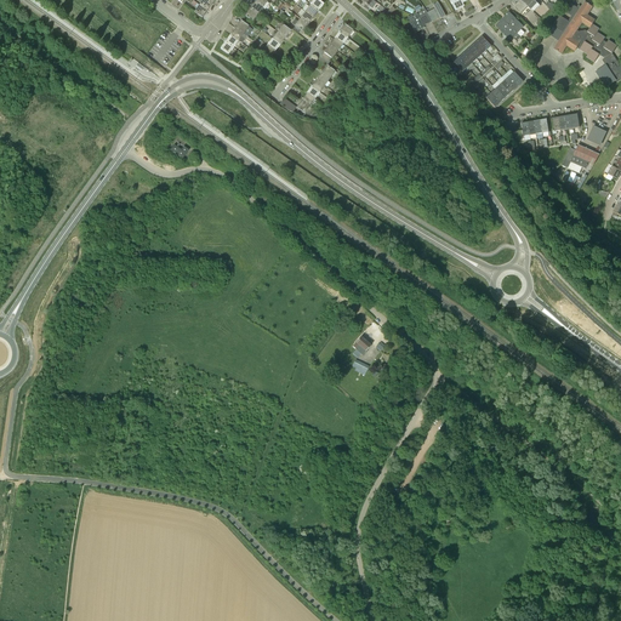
[(203,0),(199,5),(208,11),(212,5),(206,0),(203,0)]
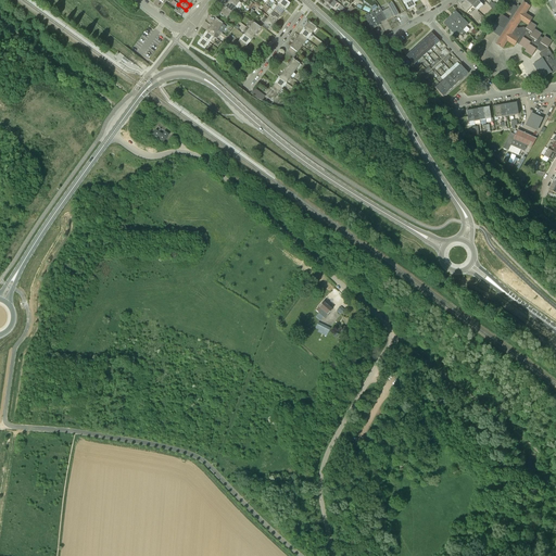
[(281,0),(278,5),(285,11),(290,4),(283,0),(281,0)]
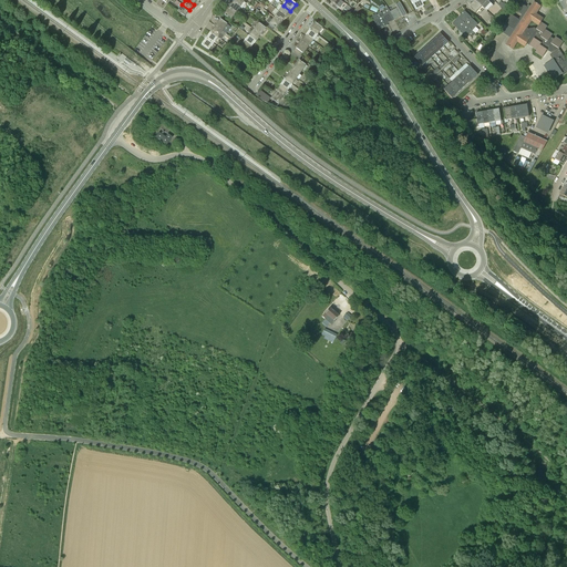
[(340,0),(339,0),(331,0),(330,1),(332,3),(330,7),(336,10),(338,8),(339,8),(343,2),(340,0)]
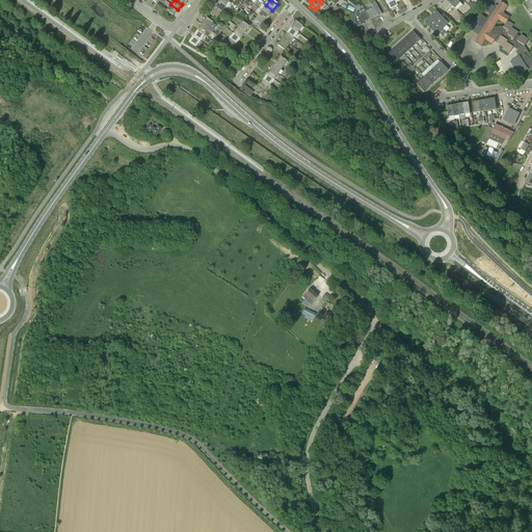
[(384,0),(391,9),(397,5),(396,3),(401,0),(384,0)]
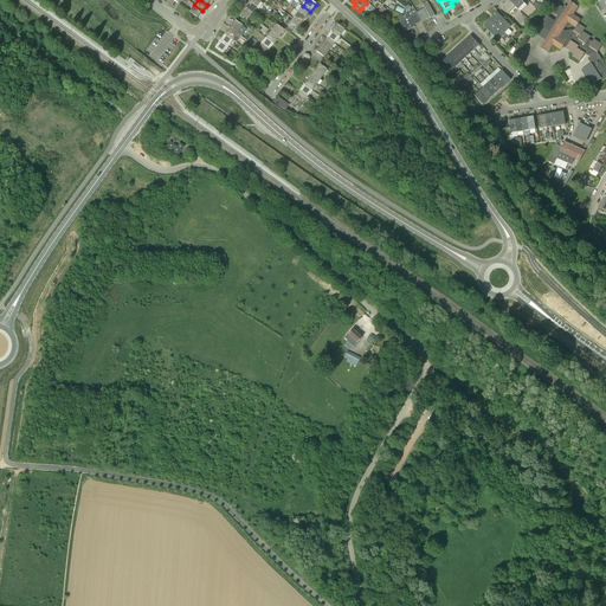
[(508,14),(515,7),(508,0),(501,7),(508,14)]
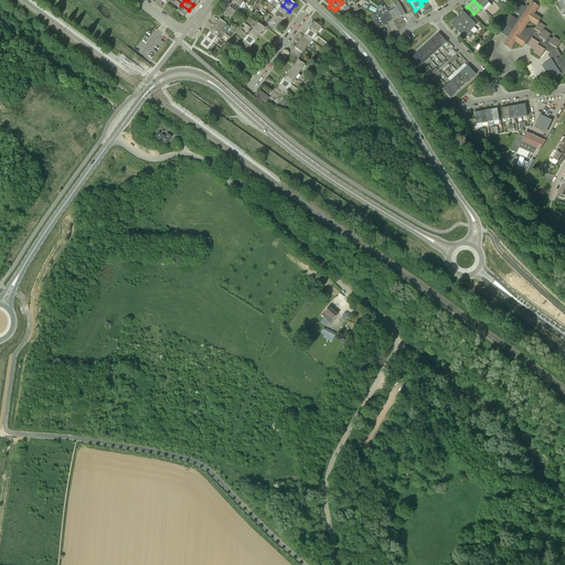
[(486,0),(487,0),(486,0),(473,0),(480,7),(486,11),(491,4),(486,0)]
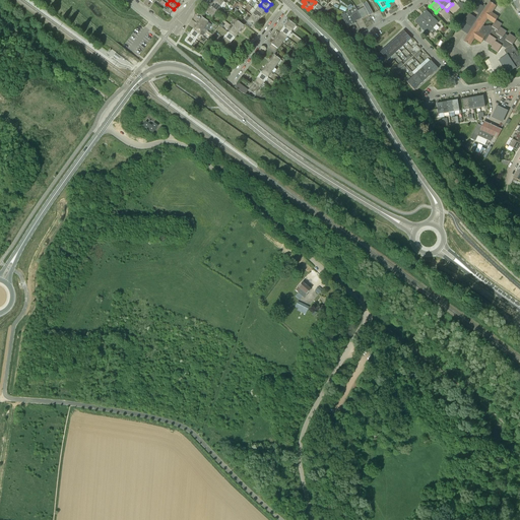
[(215,12),(219,6),(213,2),(209,7),(215,12)]
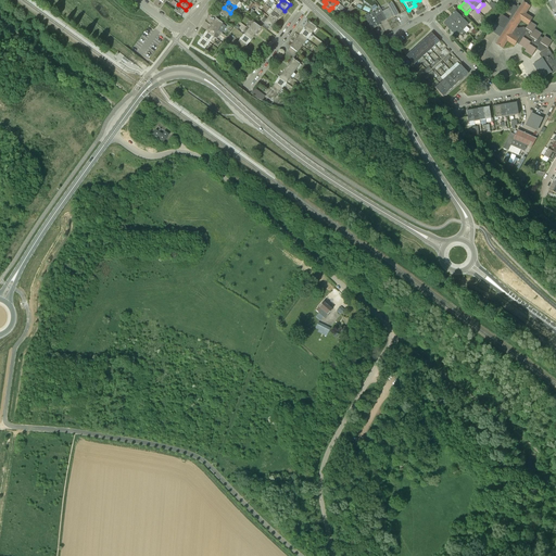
[(389,8),(382,12),(387,20),(393,16),(394,17),(399,15),(392,2),(388,4),(389,8)]
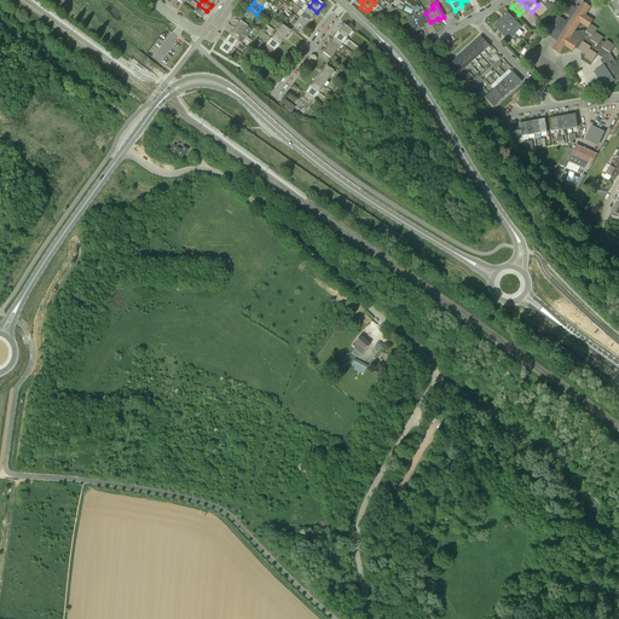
[(601,41),(603,38),(595,33),(597,29),(590,24),(593,21),(585,16),(590,7),(588,5),(586,4),(586,5),(583,3),(579,7),(577,6),(574,9),(571,5),(565,13),(571,17),(567,22),(559,16),(551,27),(555,29),(550,36),(557,41),(553,50),(555,51),(555,52),(556,52),(560,55),(565,46),(573,51),(574,48),(585,56),(584,58),(593,63),(597,56),(602,59),(605,62),(602,63),(603,65),(594,73),(603,87),(614,81),(615,82),(618,80),(618,65),(618,67),(611,53),(615,46),(607,40),(605,44),(601,41)]
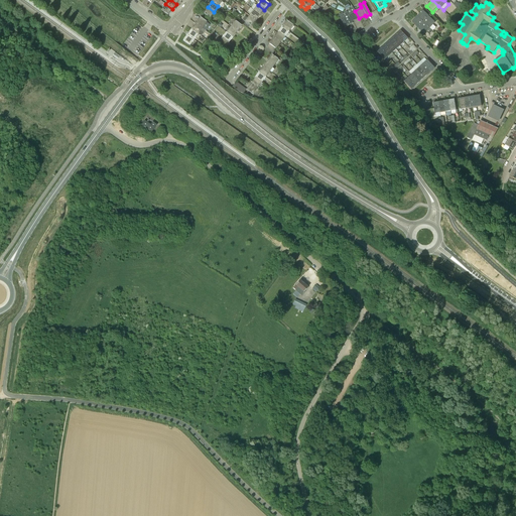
[(172,9),(165,4),(161,10),(162,11),(161,11),(167,15),(172,9)]
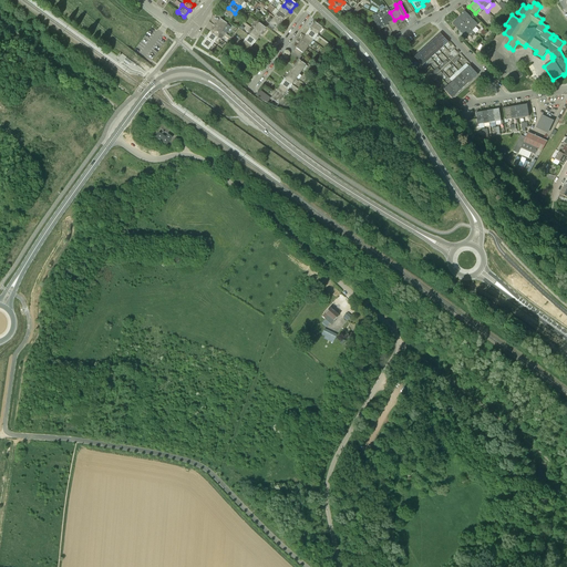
[(278,11),(286,17),(290,11),(284,6),(278,11)]
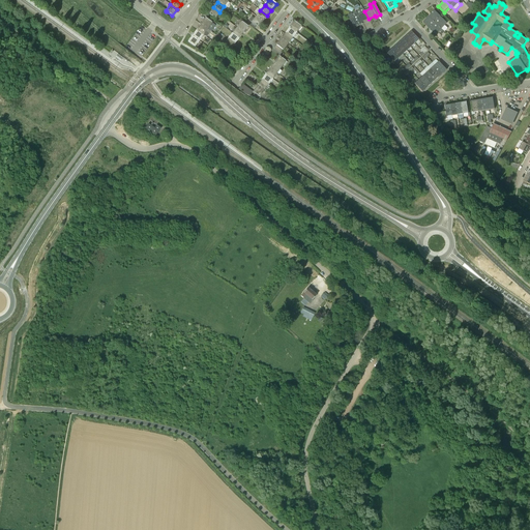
[(334,6),(327,13),(330,17),(337,8),(334,6)]
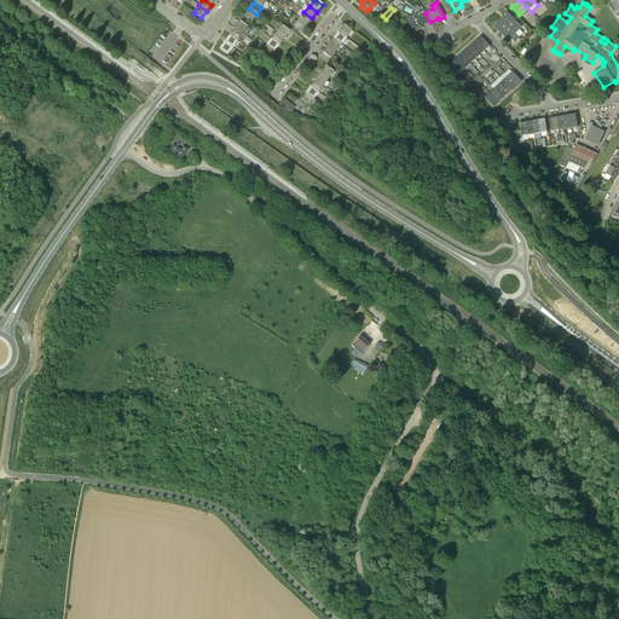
[(252,22),(256,15),(249,9),(243,16),(252,22)]
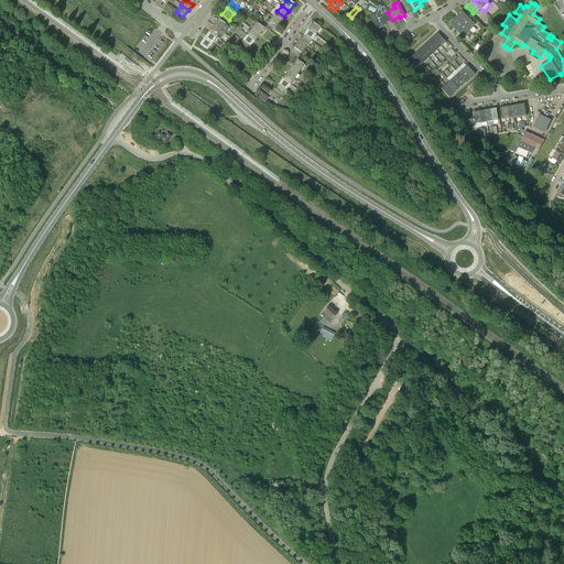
[(373,15),(376,19),(381,28),(386,25),(384,24),(392,20),(388,12),(386,9),(373,15)]
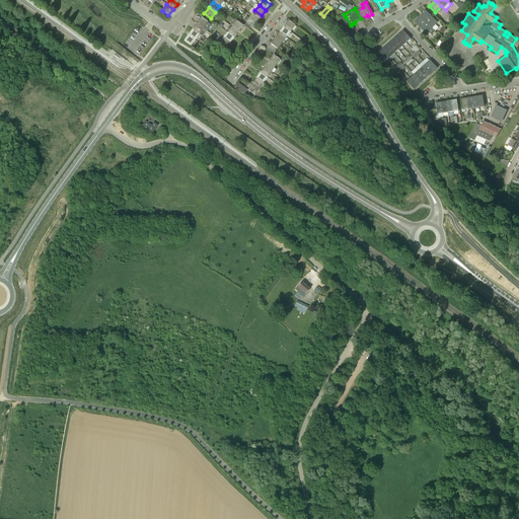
[(250,16),(256,21),(262,15),(254,10),(250,16)]
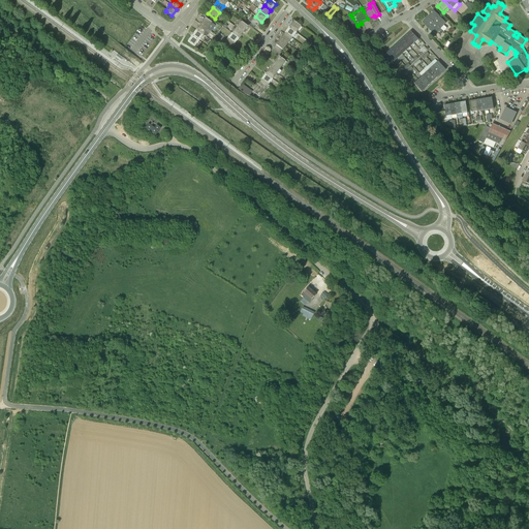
[(428,17),(440,29),(446,23),(439,17),(433,10),(428,17)]
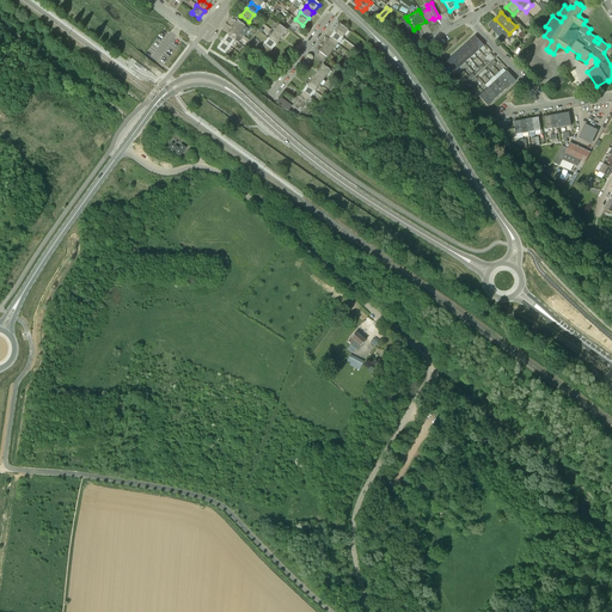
[(409,32),(414,30),(408,20),(405,17),(401,19),(409,32)]
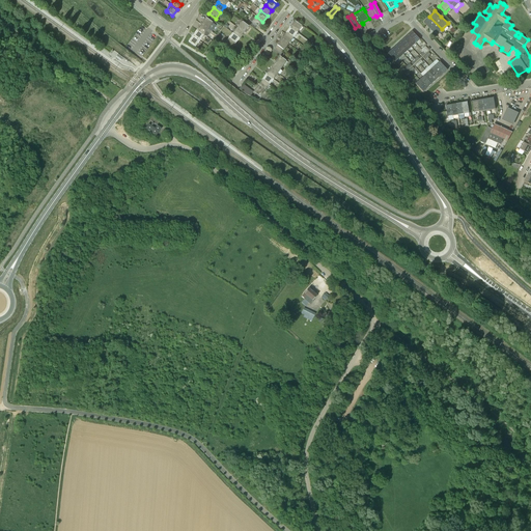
[(262,22),(256,17),(252,22),(252,23),(258,28),(262,22)]
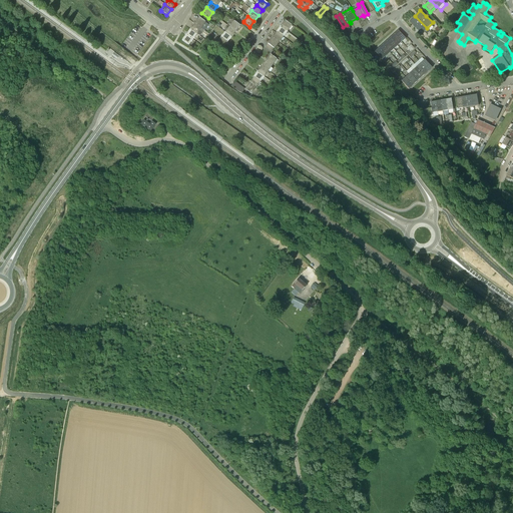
[(422,34),(427,28),(415,16),(410,21),(415,27),(416,26),(417,27),(416,28),(419,31),(422,34)]
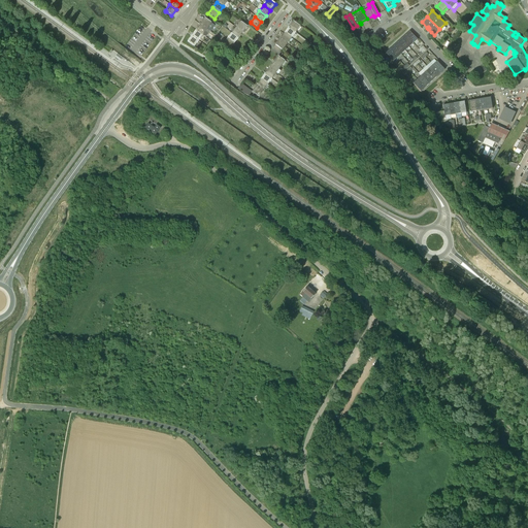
[(210,31),(215,26),(204,18),(200,24),(209,31),(210,31)]
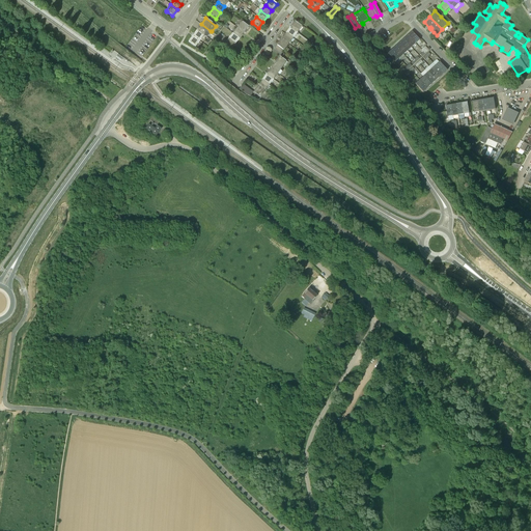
[(238,28),(244,33),(249,27),(242,22),(238,28)]
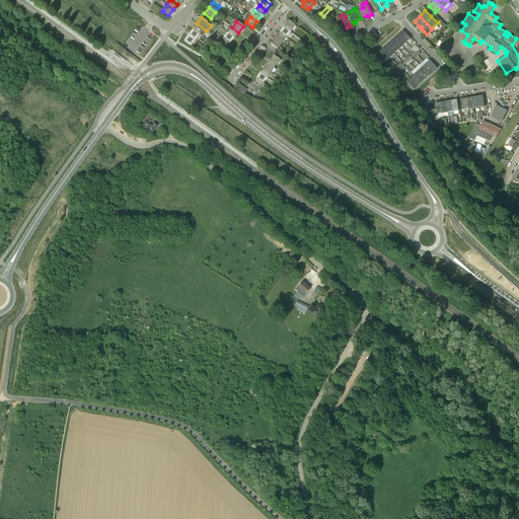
[(284,26),(290,31),(295,26),(294,25),(288,21),(284,26)]
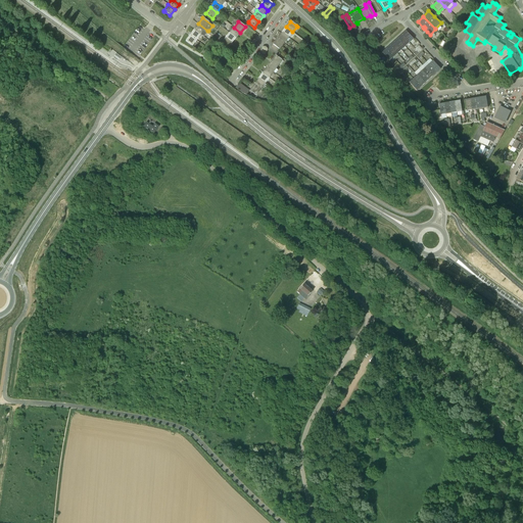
[(203,37),(207,31),(198,24),(194,30),(200,35),(201,35),(203,37)]
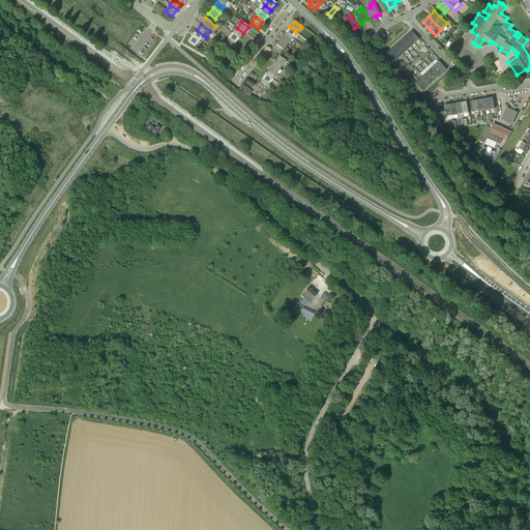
[(292,38),(296,32),(290,27),(286,33),(292,38)]
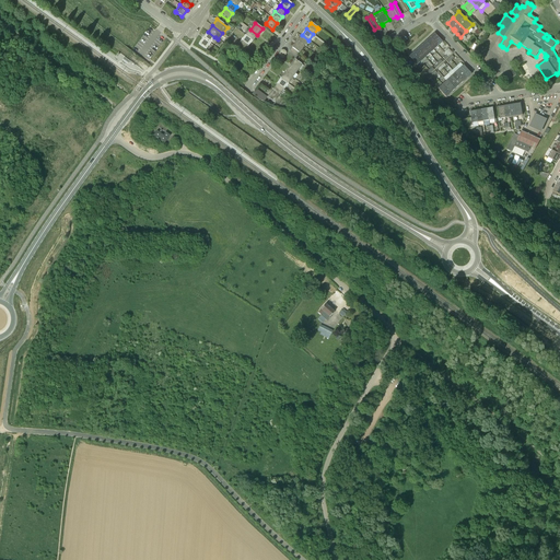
[(245,35),(253,41),(257,35),(251,30),(245,35)]
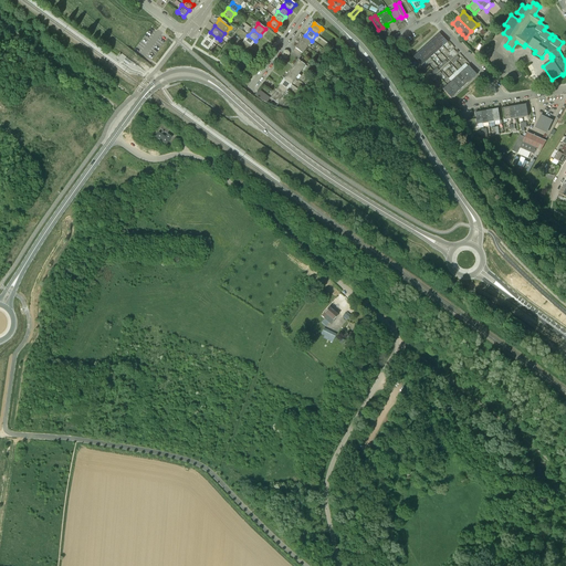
[(212,44),(217,38),(210,32),(206,39),(212,44)]
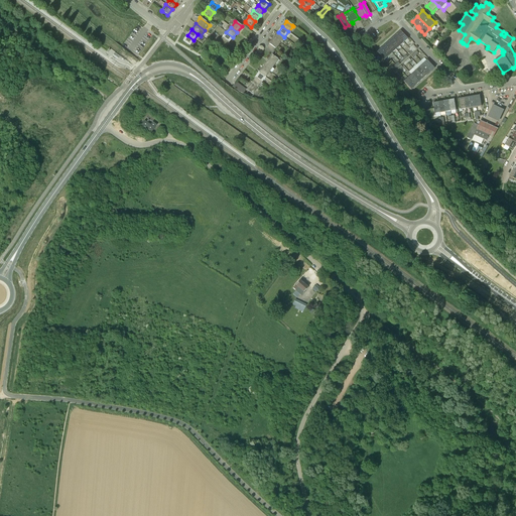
[(409,41),(407,39),(400,30),(396,34),(405,44),(409,41)]
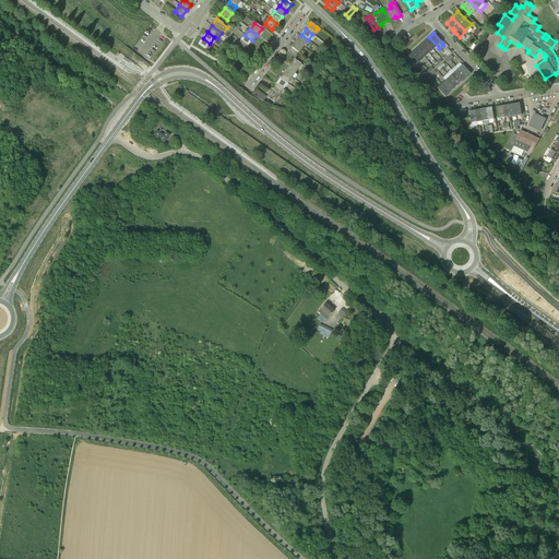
[(240,42),(248,47),(252,40),(245,35),(240,42)]
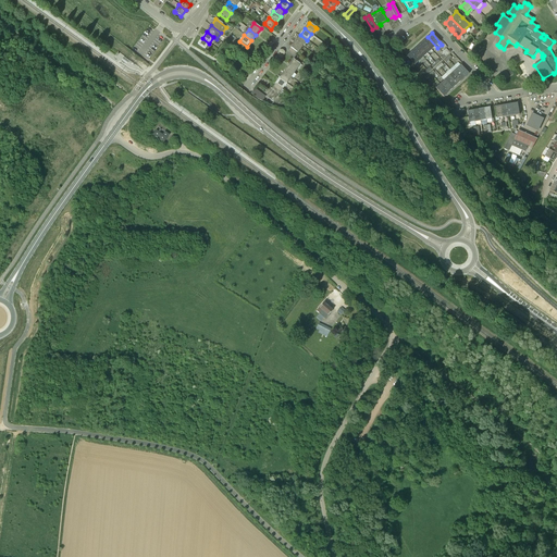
[(302,47),(307,40),(300,35),(295,41),(302,47)]
